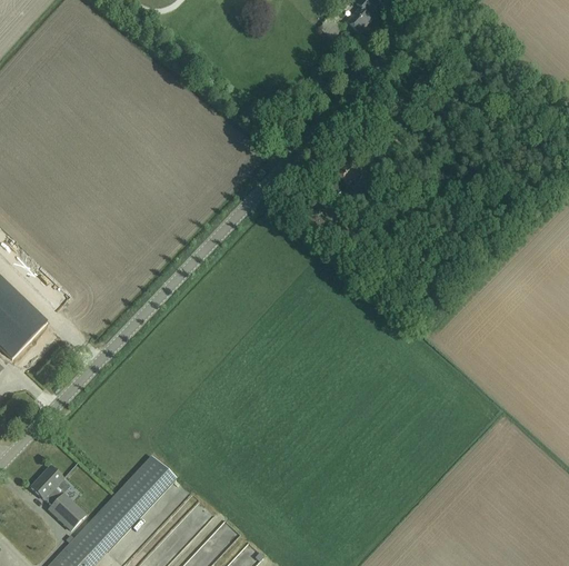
[(360,6),(347,21),(359,32),(373,17),(369,12),(379,0),(359,0),(357,2),(360,6)]
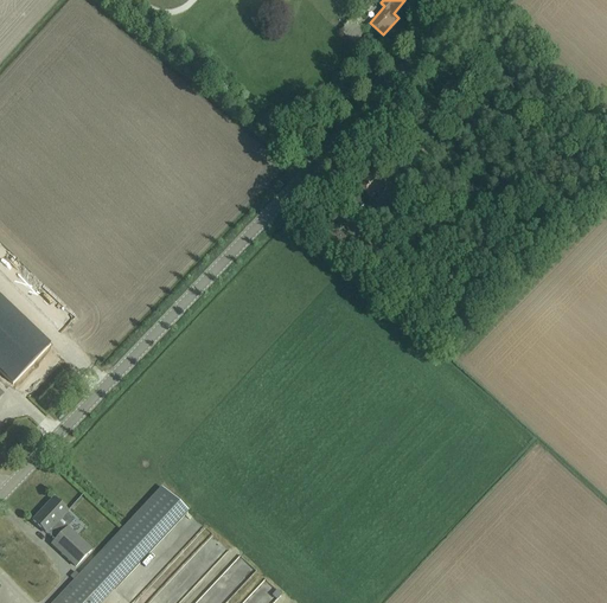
[(355,15),(343,27),(357,40),(368,29),(355,15)]
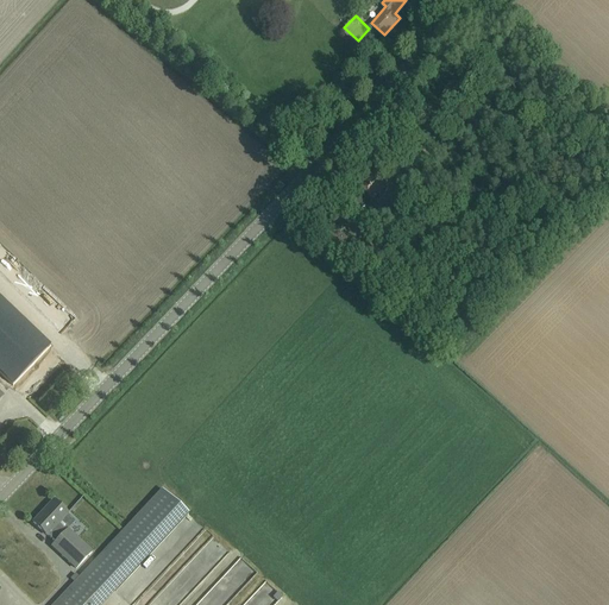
[(385,190),(393,184),(380,168),(360,183),(371,196),(383,187),(385,190)]
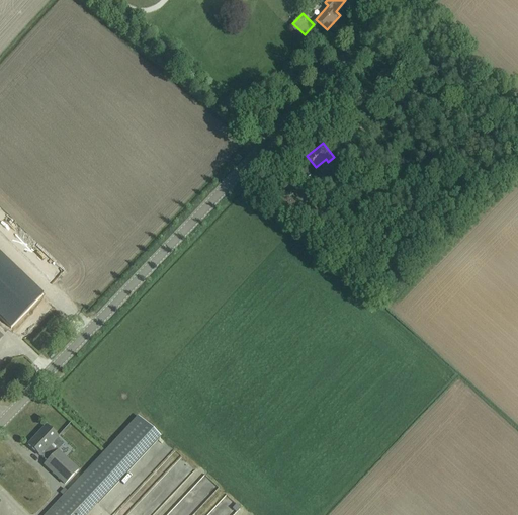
[(0,250),(0,315),(11,325),(31,304),(42,291),(0,250)]
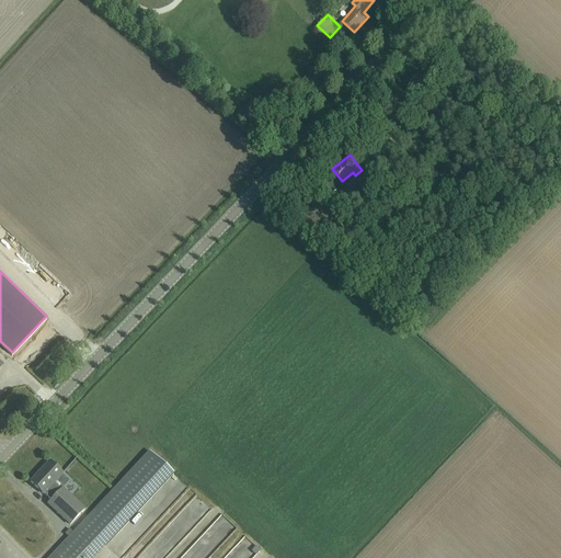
[(91,557),(173,471),(149,448),(46,557),(91,557)]
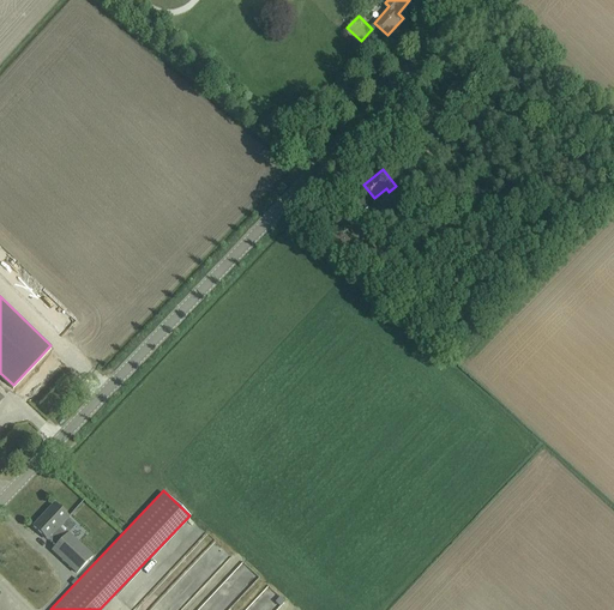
[(48,537),(56,544),(55,544),(59,548),(62,544),(68,550),(62,557),(77,571),(92,554),(68,531),(76,523),(67,515),(68,514),(54,501),(34,524),(47,537),(48,537)]
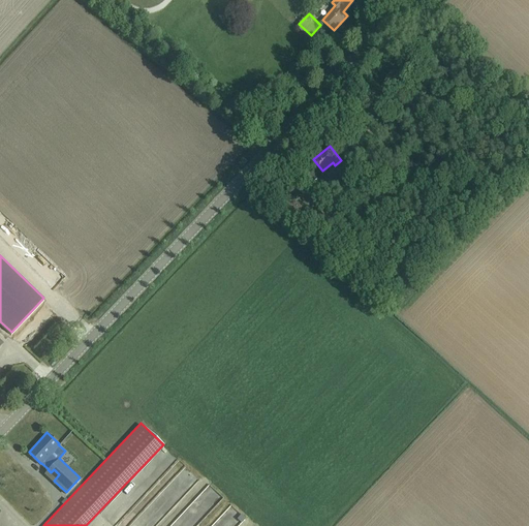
[(211,481),(168,525),(195,525),(225,494),(211,481)]
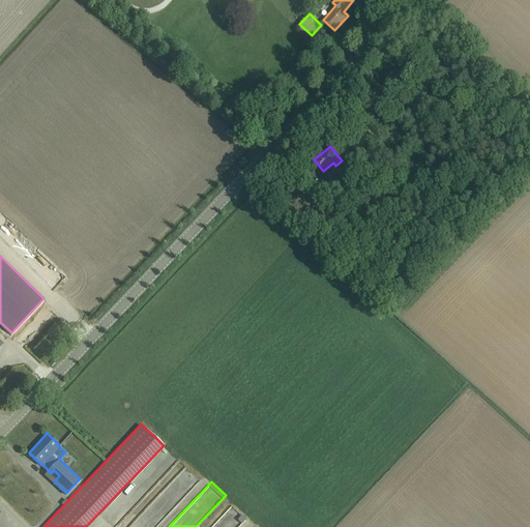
[(232,503),(209,526),(230,526),(234,524),(236,526),(238,526),(247,518),(232,503)]
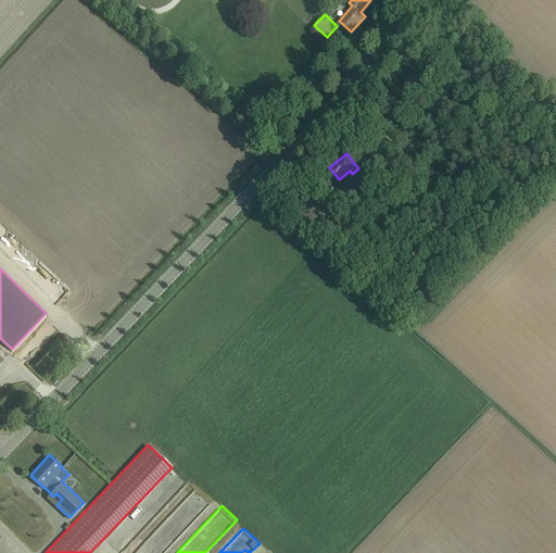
All buildings are outlined.
